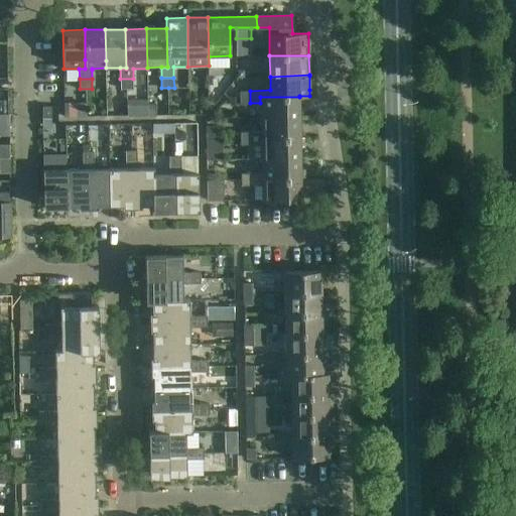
[(133,88),(133,79),(120,79),(120,88),(133,88)]
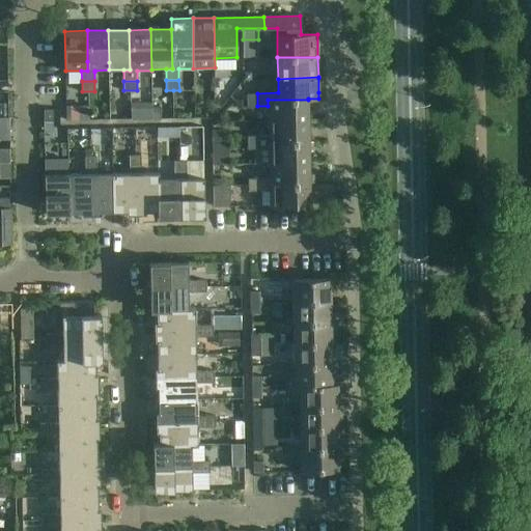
[(247,107),(257,106),(257,93),(246,93),(247,100),(247,107)]
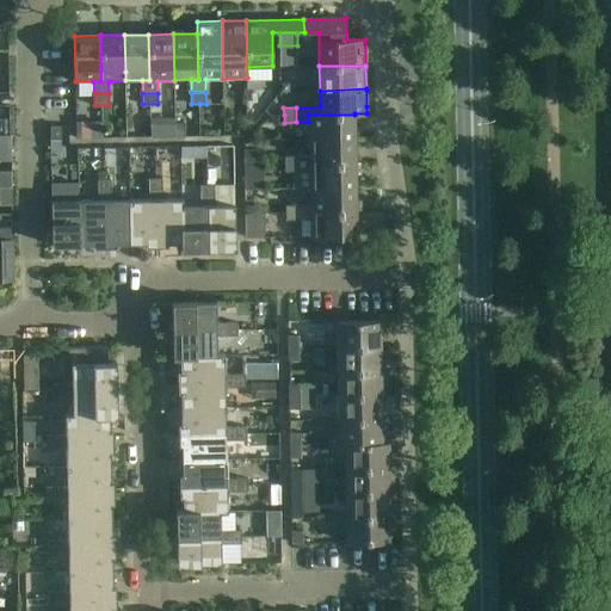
[(284,115),(273,115),(273,125),(284,125),(284,123),(284,115)]
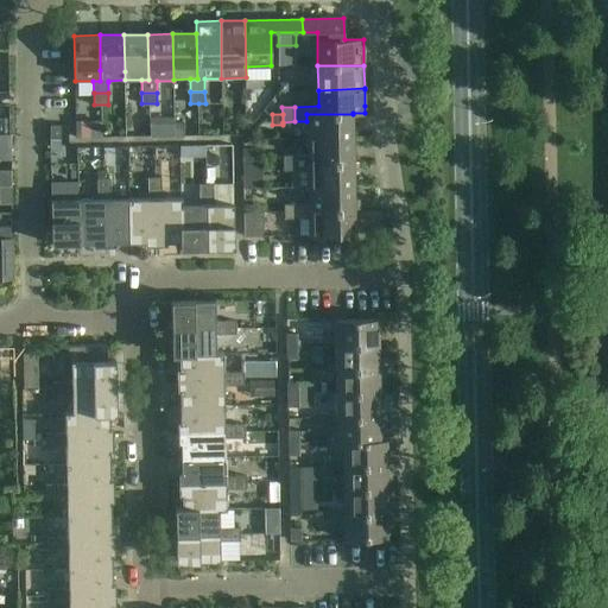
[(306,121),(306,139),(353,138),(353,114),(306,114),(306,121)]
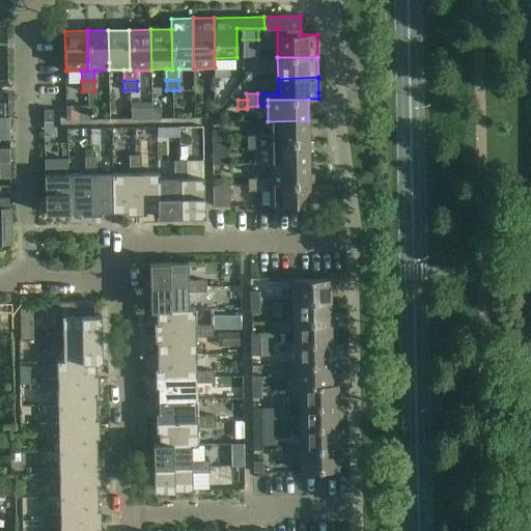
[(151,103),(131,103),(131,119),(151,118),(151,106),(151,103)]
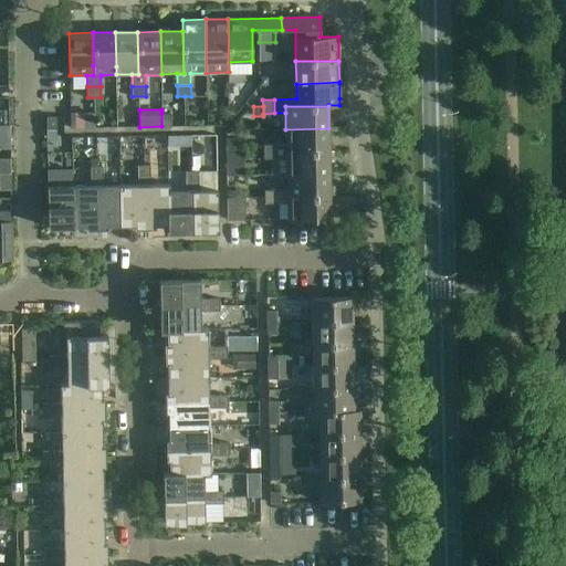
[(94,111),(71,111),(71,128),(94,127),(94,111)]
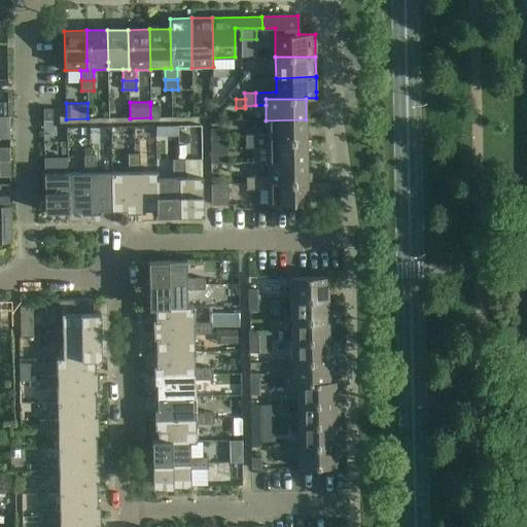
[(160,105),(150,105),(150,117),(160,117),(160,105)]
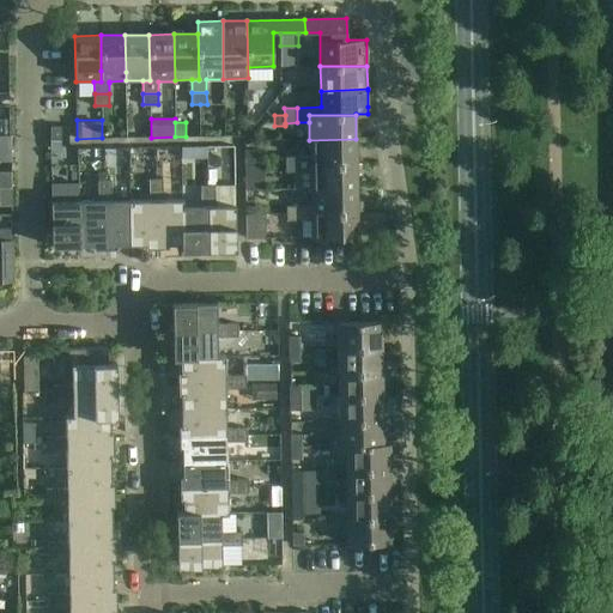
[(50,126),(50,140),(61,140),(61,126),(50,126)]
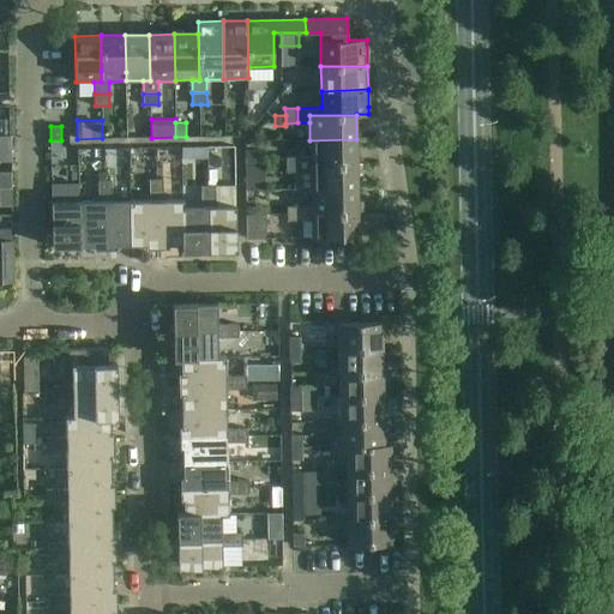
[(309,156),(298,156),(298,172),(309,172),(309,164),(357,163),(356,139),(309,140),(309,156)]
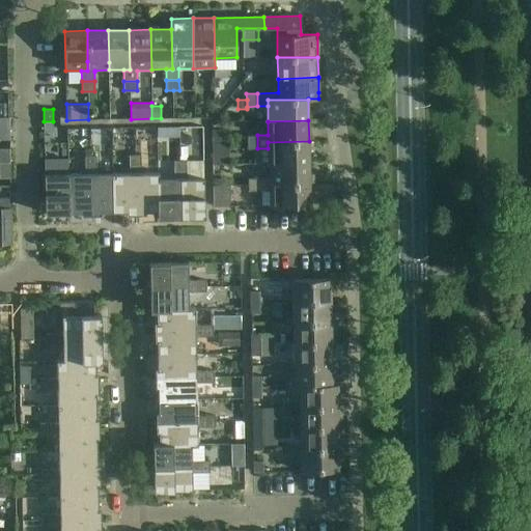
[(168,127),(157,128),(157,138),(168,138),(168,127)]
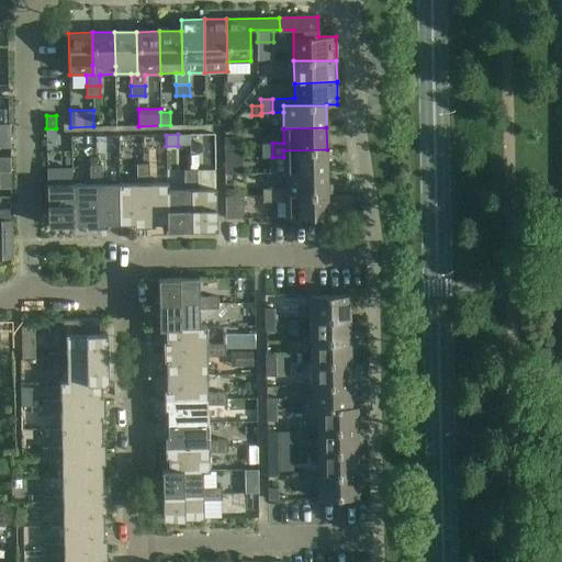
[(236,136),(225,136),(225,150),(237,150),(236,136)]
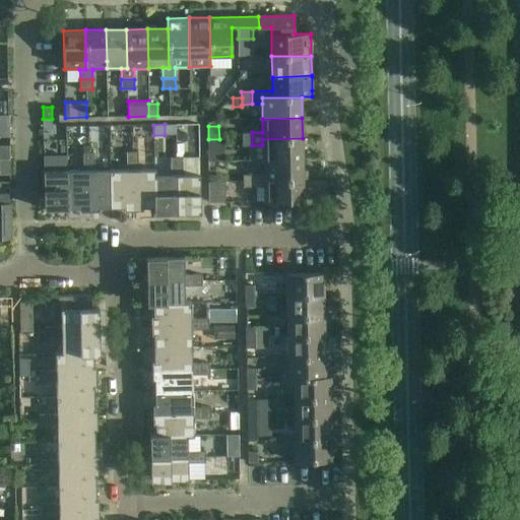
[(243,145),(252,145),(252,132),(242,133),(243,145)]
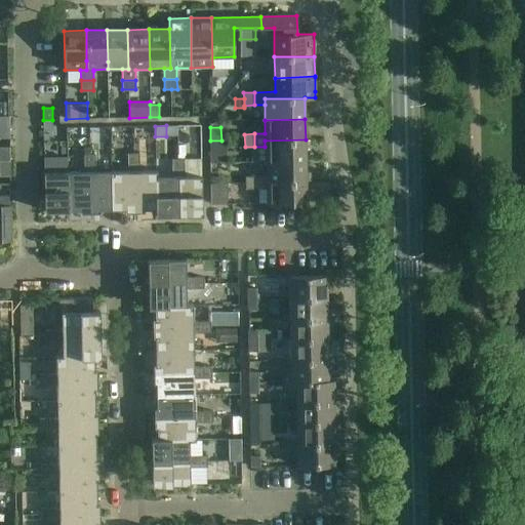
[(252,147),(252,162),(266,161),(306,161),(306,139),(265,140),(265,147),(254,147),(252,147)]
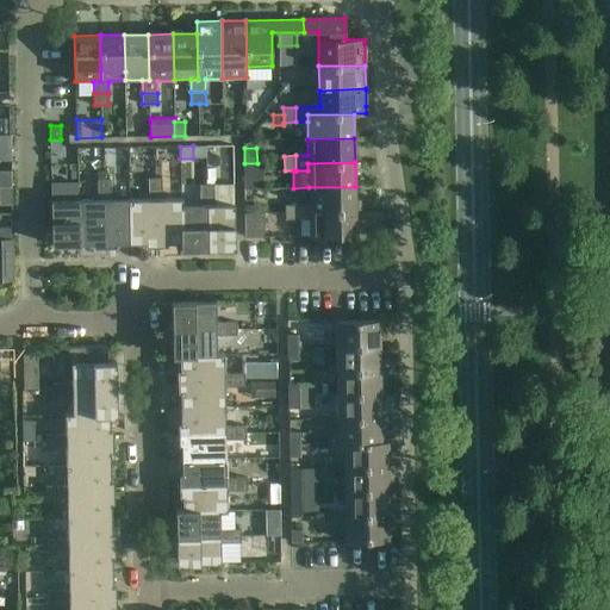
[(262,165),(244,165),(244,188),(263,188),(262,165)]
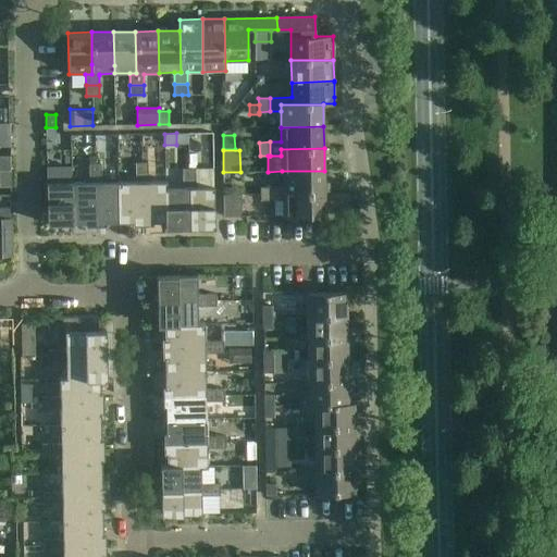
[(136,181),(119,182),(119,222),(133,222),(143,221),(143,162),(136,162),(136,181)]
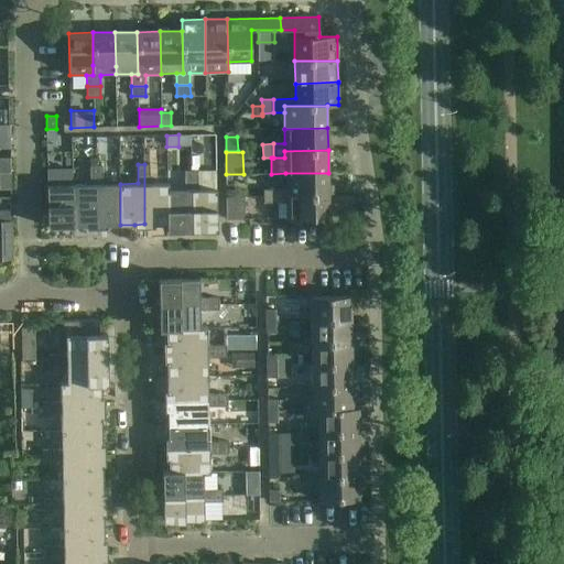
[(150,164),(144,164),(144,224),(154,224),(167,224),(166,208),(169,208),(169,190),(169,183),(150,183),(150,164)]
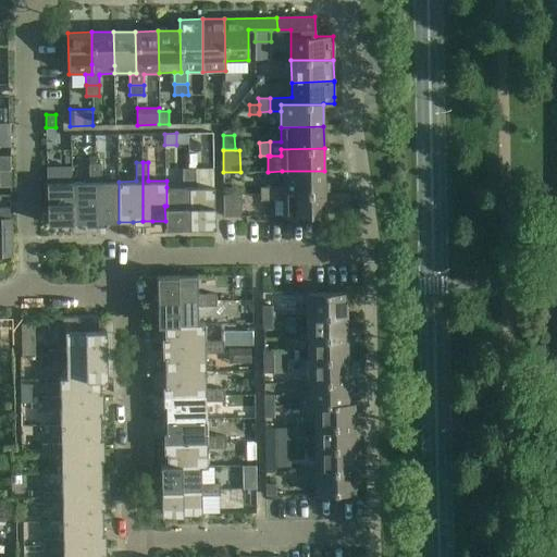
[(89,182),(72,183),(72,223),(86,222),(96,222),(95,187),(95,182),(95,163),(89,163),(89,182)]
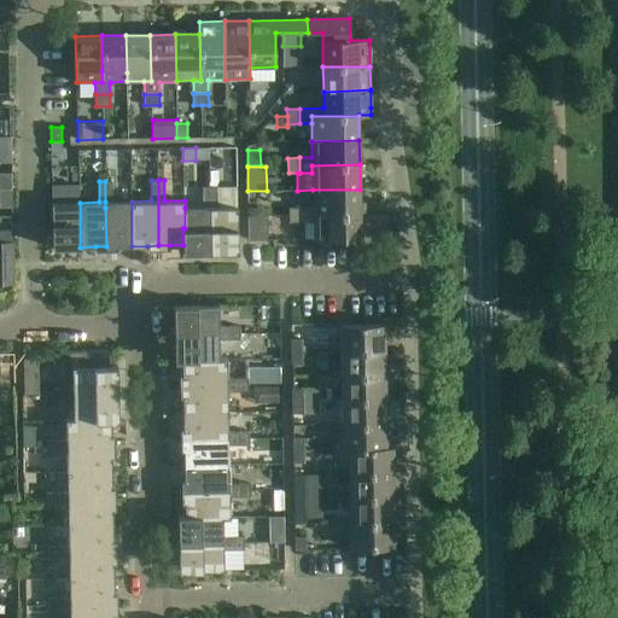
[(112,181),(105,181),(105,202),(105,208),(106,246),(117,246),(132,246),(132,202),(112,202),(112,181)]
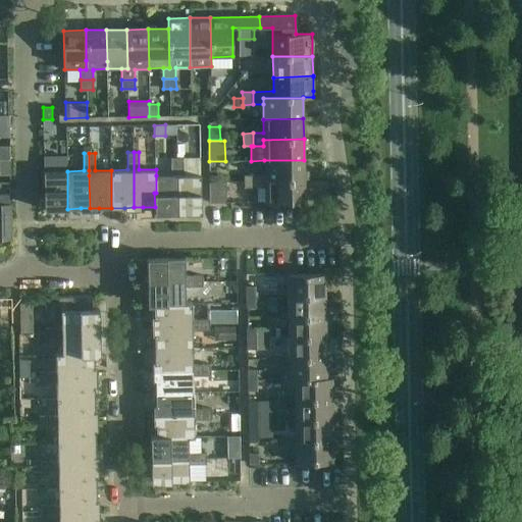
[(155,207),(155,208),(155,212),(178,212),(176,157),(171,157),(171,175),(156,175),(156,193),(154,193),(155,207)]
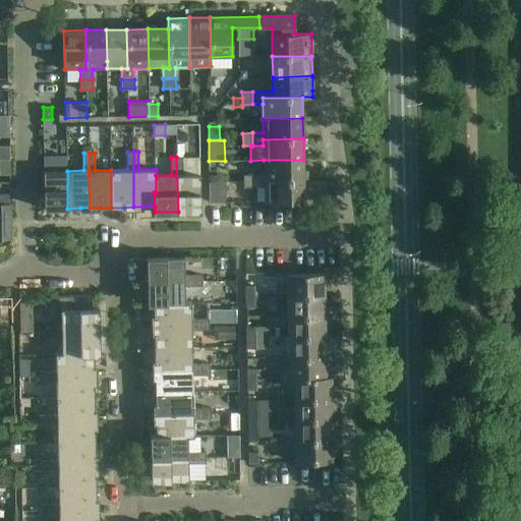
[(176,157),(178,212),(200,212),(200,192),(199,174),(182,175),(182,157),(176,157)]
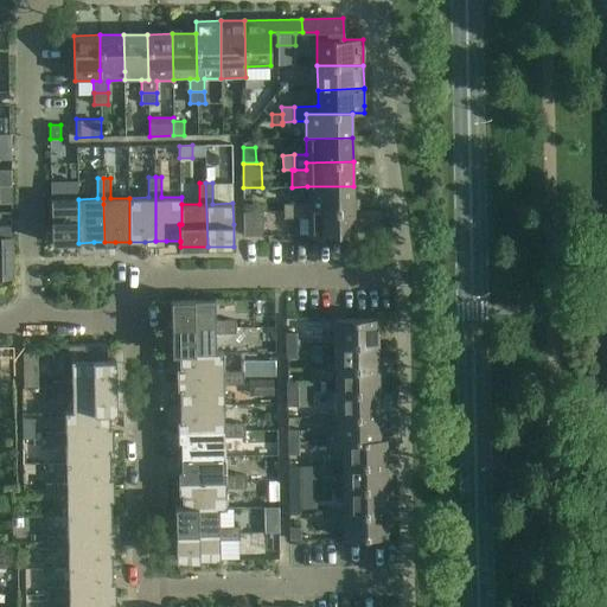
[(307,203),(295,203),(295,218),(307,217),(307,211),(353,210),(353,186),(307,186),(307,203)]
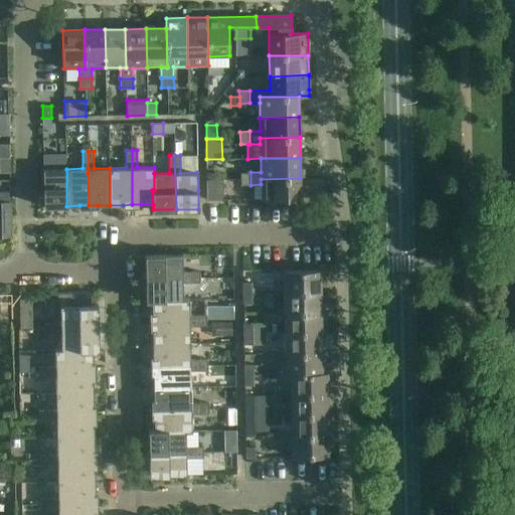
[(43,169),(43,206),(66,206),(66,169),(43,169)]
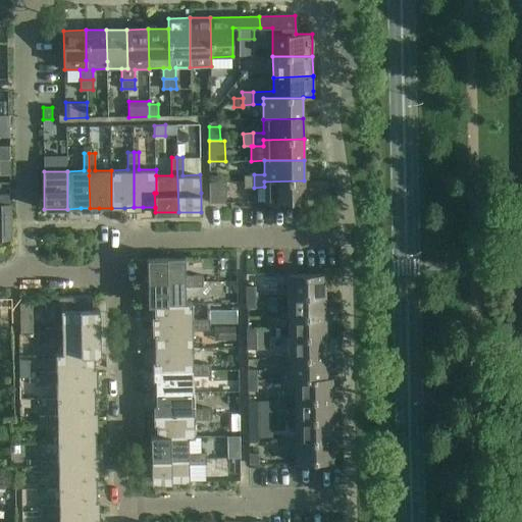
[(245,188),(254,188),(254,174),(244,175),(245,188)]
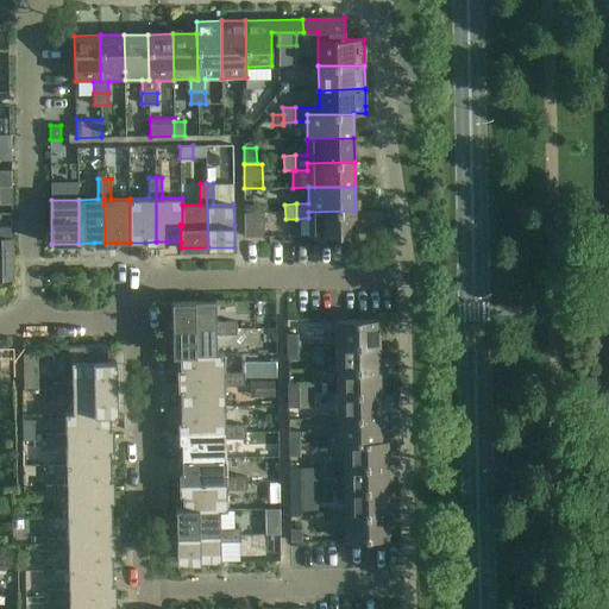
[(308,218),(309,237),(356,236),(355,211),(308,212),(308,218)]
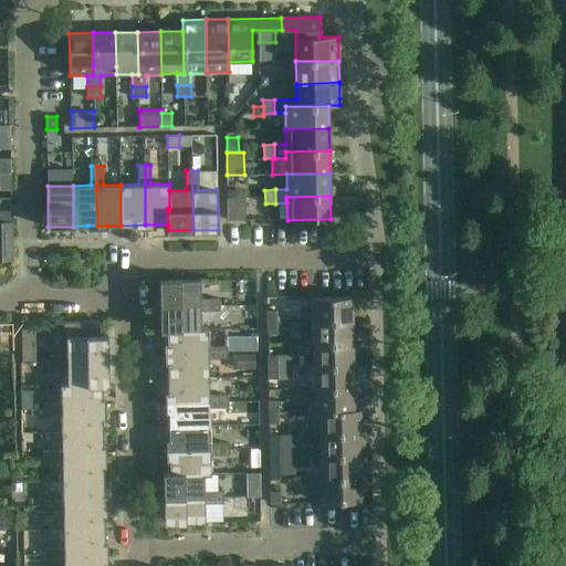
[(227,198),(227,220),(245,219),(244,197),(227,198)]
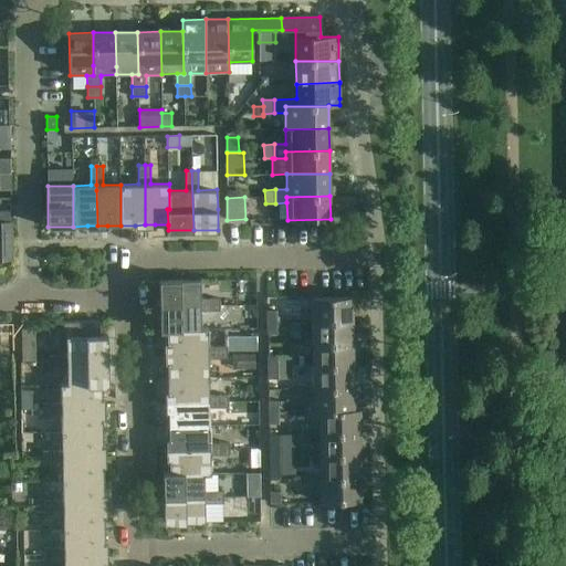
[(10,210),(0,210),(0,221),(10,221),(10,210)]
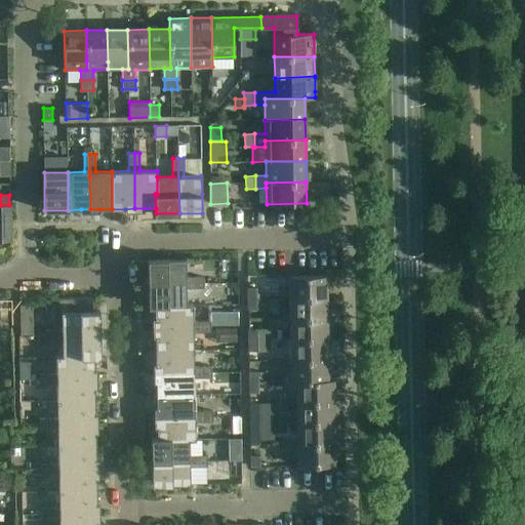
[(0,240),(9,241),(9,205),(0,205),(0,240)]
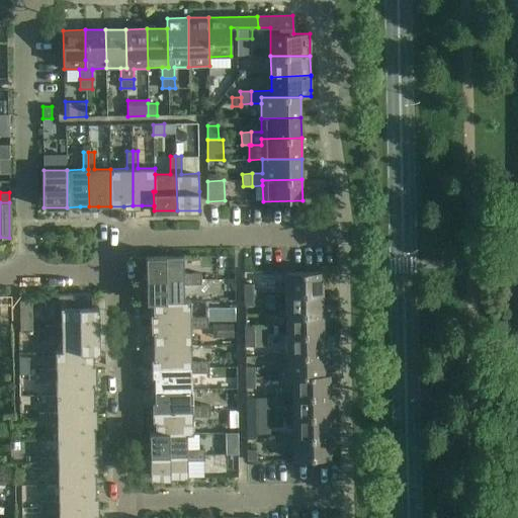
[(166,256),(146,257),(147,278),(184,278),(200,278),(200,273),(184,273),(183,256),(166,257),(166,256)]
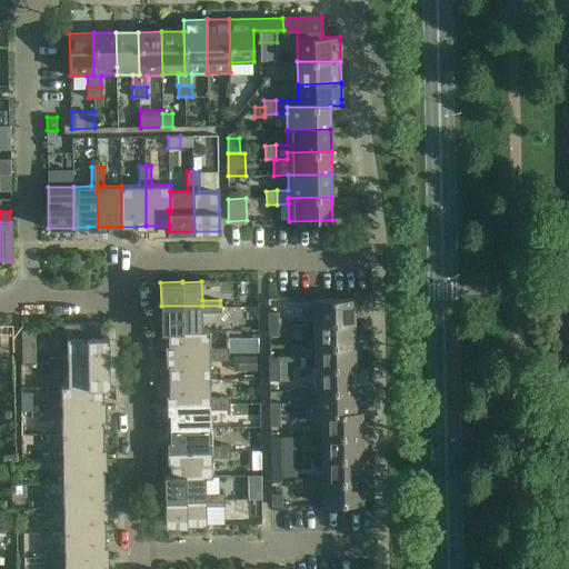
[(323,299),(312,299),(312,301),(313,321),(355,320),(355,299),(323,299)]
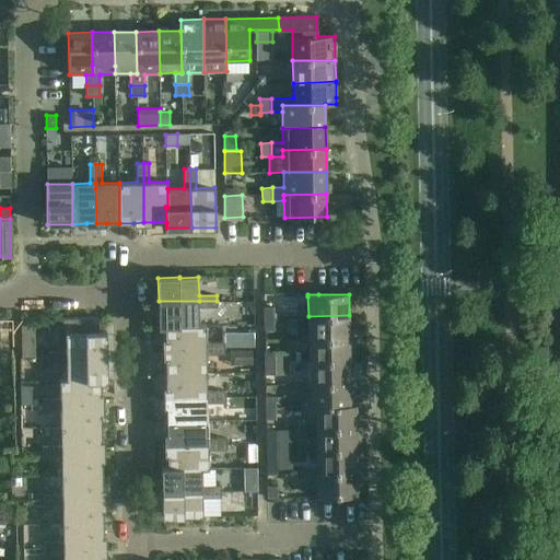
[(199,301),(159,301),(159,327),(165,327),(199,326),(199,324),(199,307),(218,307),(217,301),(199,301)]
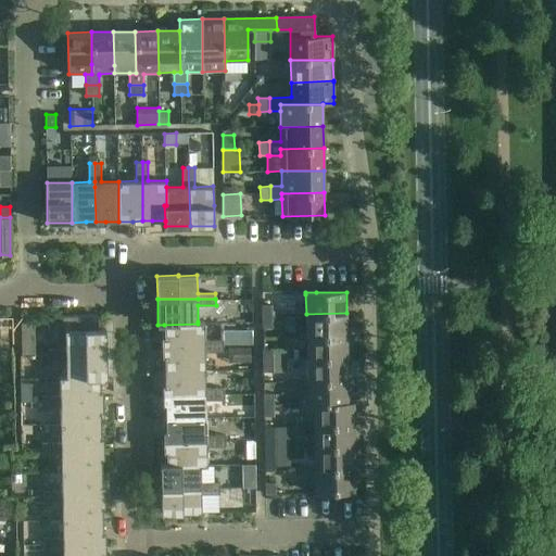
[(272,305),(262,305),(262,315),(273,315),(272,305)]
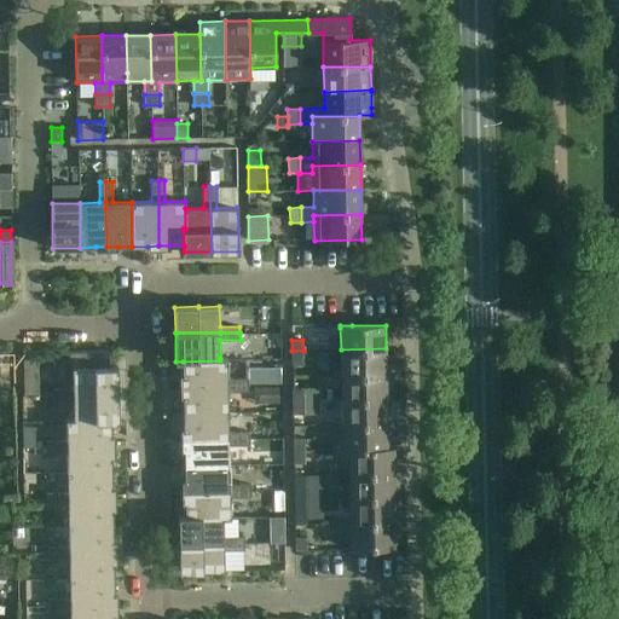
[(386,348),(341,350),(341,351),(341,375),(386,375),(386,352),(386,351),(386,348)]
